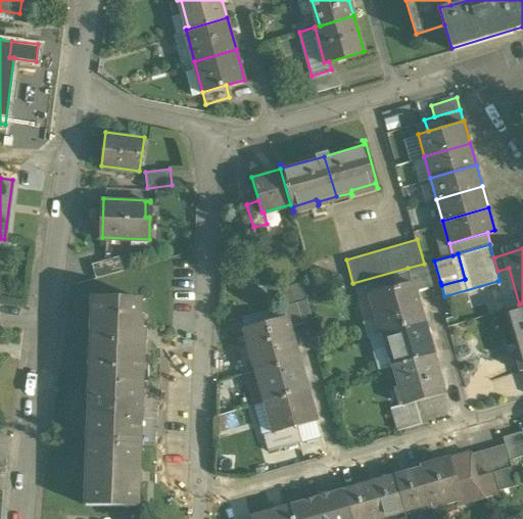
[(119,254),(92,263),(96,276),(123,269),(119,254)]
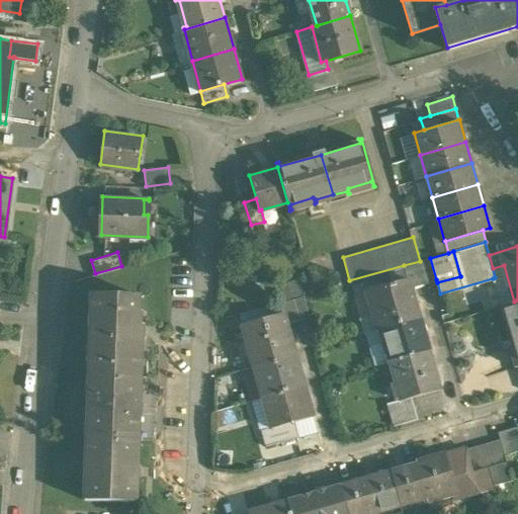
[(436,279),(430,258),(420,261),(426,281),(436,279)]
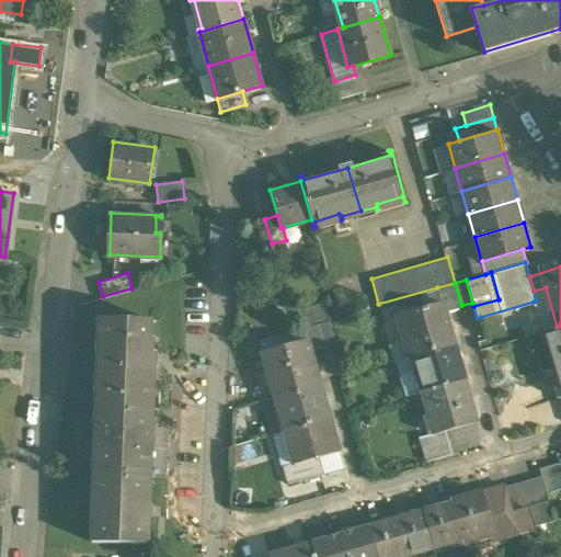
[(461,305),(455,283),(437,287),(441,302),(442,302),(445,310),(461,306),(461,305)]
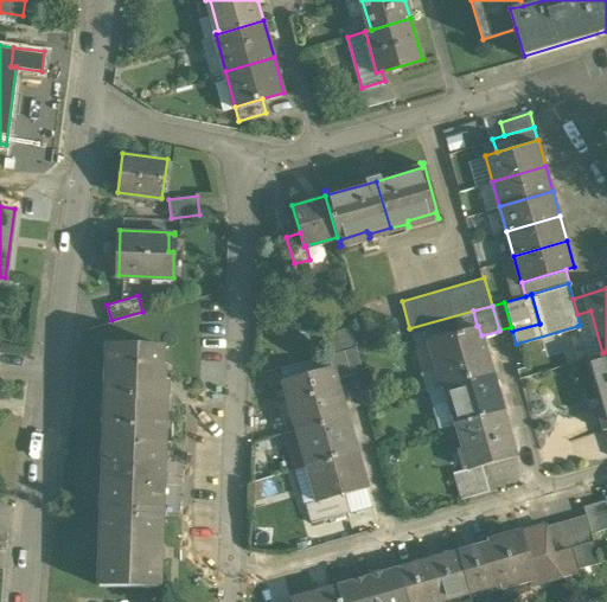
[(580,325),(577,326),(586,358),(602,353),(590,311),(577,314),(580,325)]
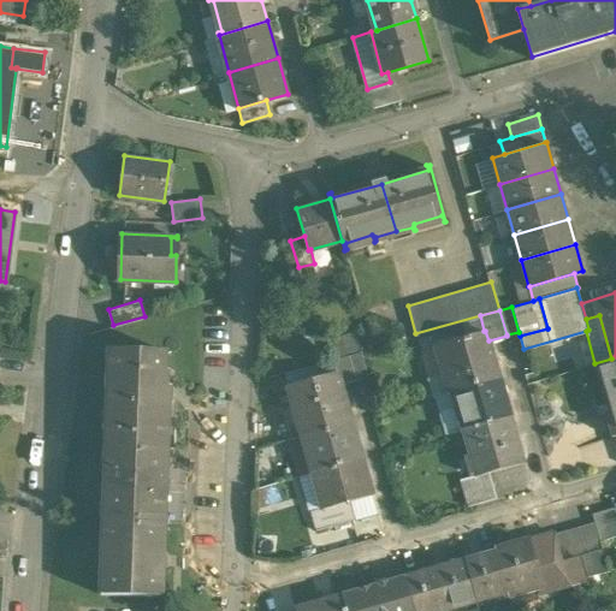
[(484,331),(439,343),(452,391),(455,390),(499,378),(489,340),(485,331),(484,331)]
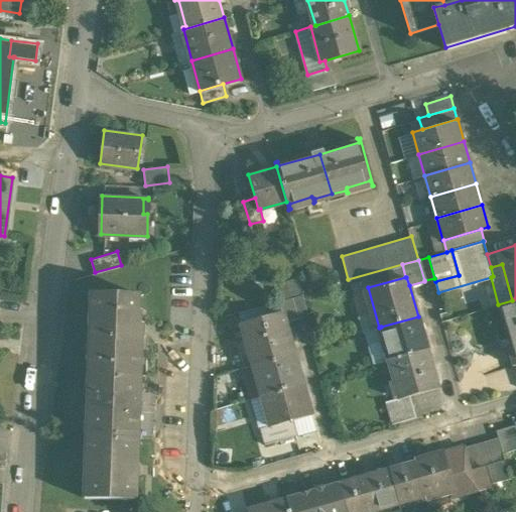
[(138,292),(92,291),(89,372),(140,374),(142,323),(139,323),(140,309),(137,309),(138,292)]
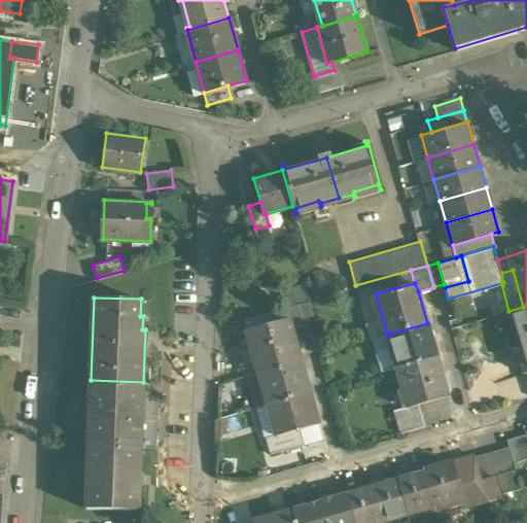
[(315,321),(309,299),(299,302),(305,323),(315,321)]
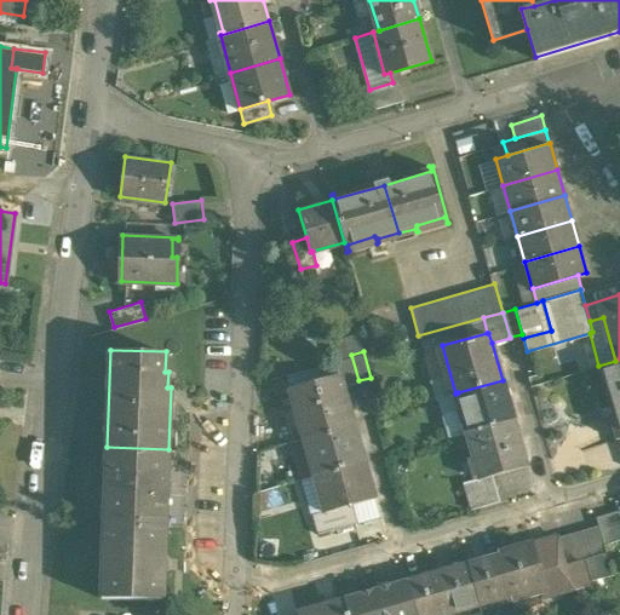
[(351,355),(334,360),(338,373),(339,373),(343,385),(359,380),(351,355)]
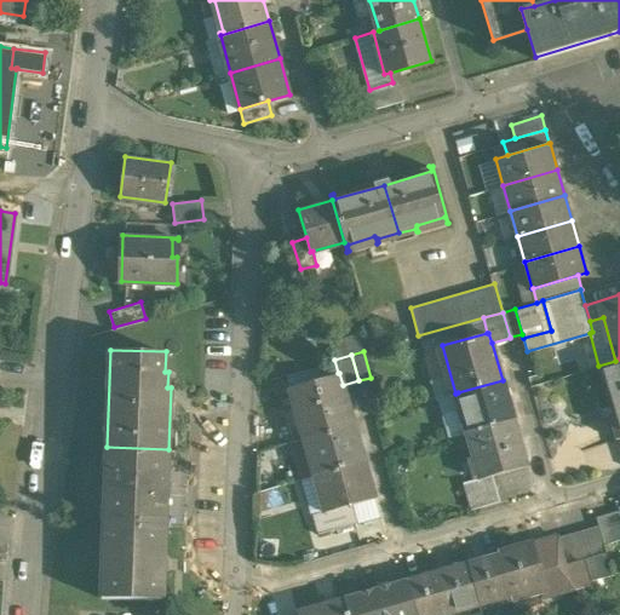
[(619,358),(615,361),(598,366),(612,411),(607,412),(615,438),(619,437),(619,436),(619,358)]
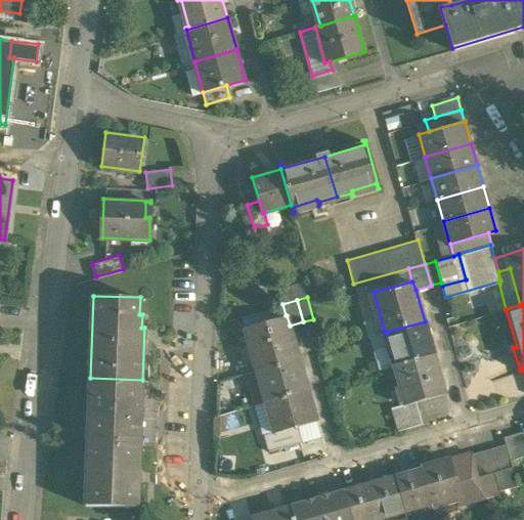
[(286,315),(245,328),(250,345),(255,344),(262,367),(299,357),(290,326),(287,315),(286,315)]
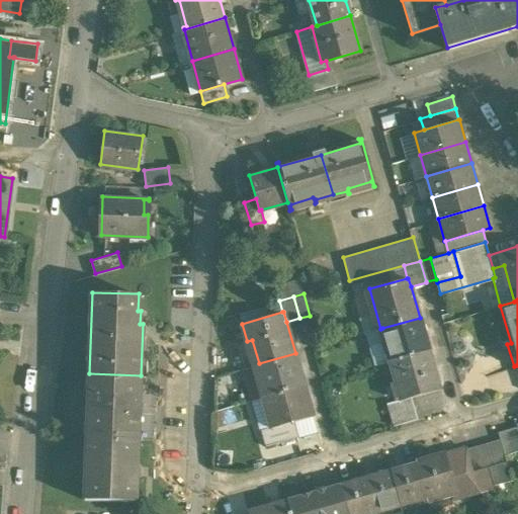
[(420,318),(382,328),(392,359),(428,349),(420,318)]
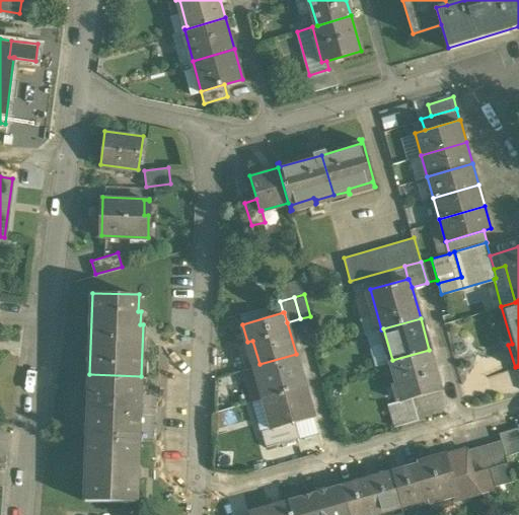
[(392,360),(390,361),(400,397),(401,399),(412,396),(440,388),(429,350),(392,360)]
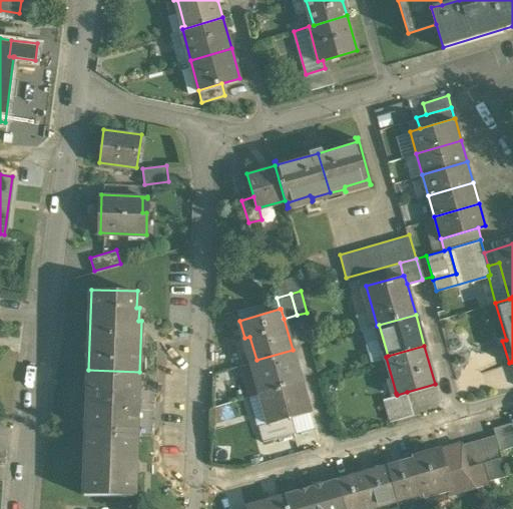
[(257,360),(254,361),(264,391),(301,381),(293,350),(257,360)]
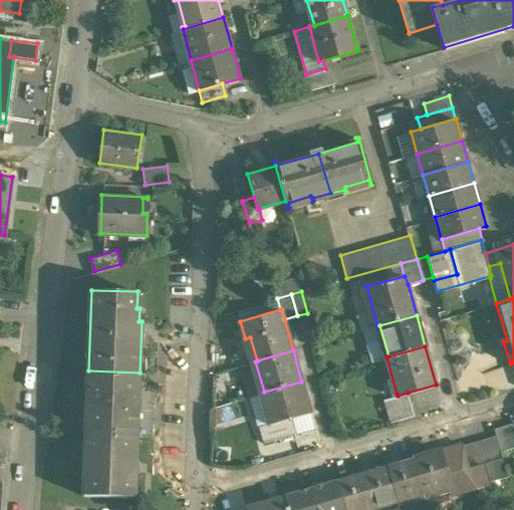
[(140,372),(88,370),(86,433),(138,435),(140,372)]
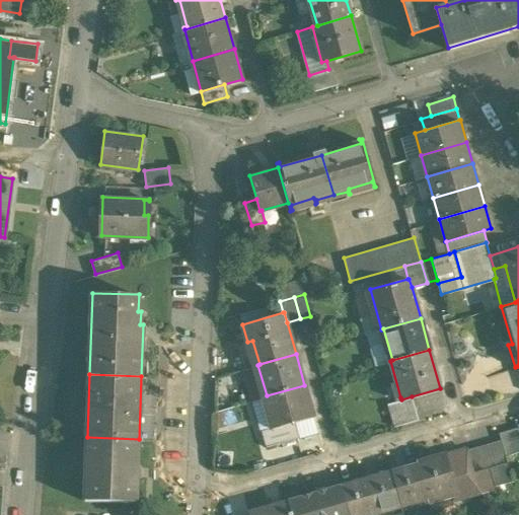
[(267,395),(264,396),(268,411),(272,410),(277,425),(277,426),(295,421),(313,416),(308,397),(306,398),(303,387),(305,386),(304,385),(267,395)]
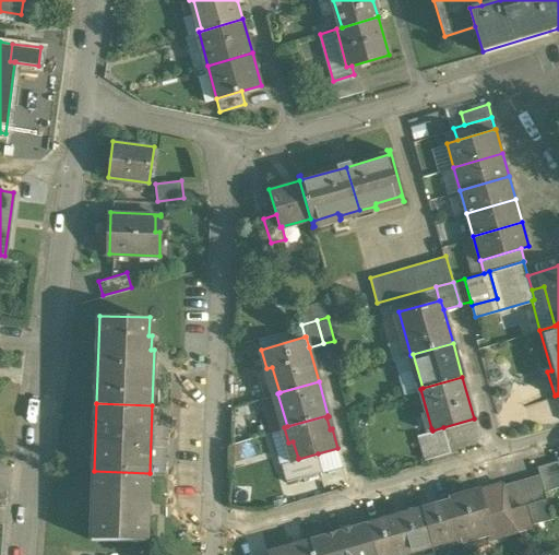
[(451,450),(443,427),(432,430),(431,428),(416,433),(424,458),(451,450)]
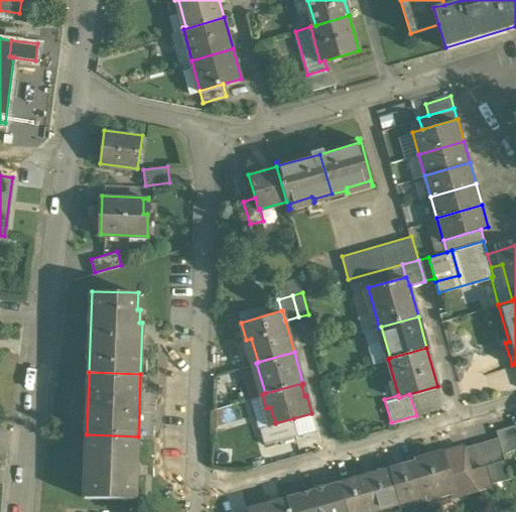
[(293,418),(275,423),(275,422),(265,425),(270,441),(297,433),(293,418)]
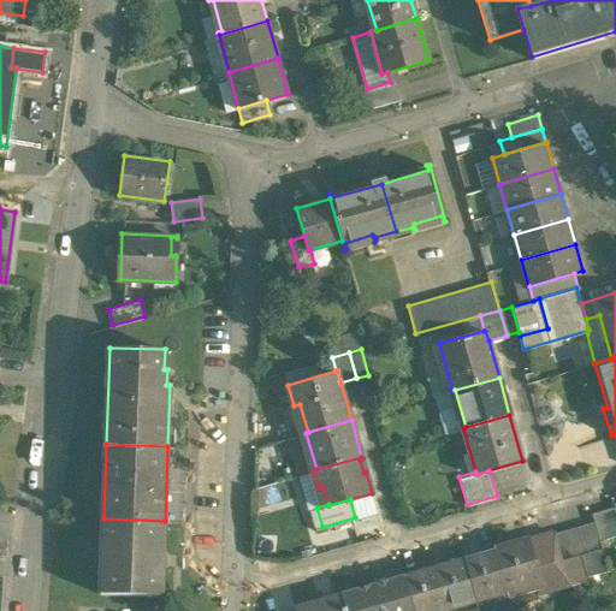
[(615,505),(592,512),(594,521),(600,540),(615,534),(615,510),(615,506),(615,505)]
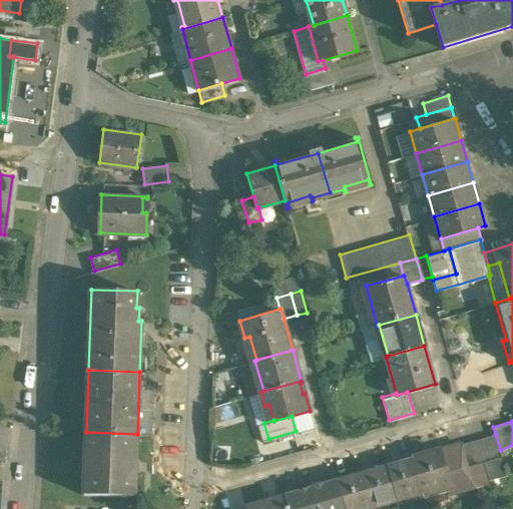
[(137,434),(86,432),(84,493),(135,495),(137,434)]
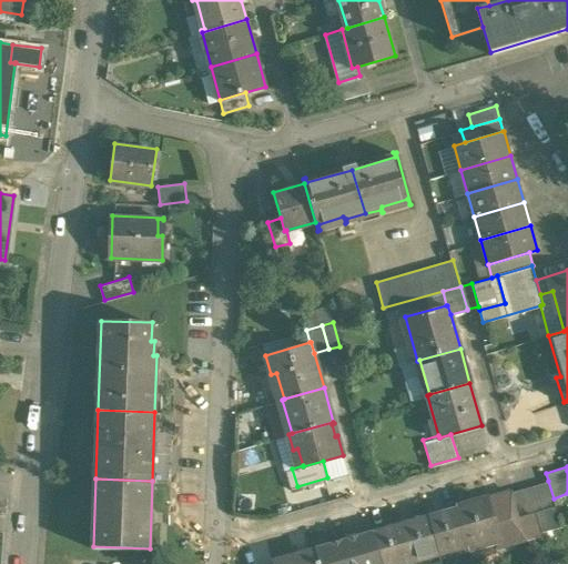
[(554,499),(548,481),(536,484),(543,509),(555,505),(554,499)]
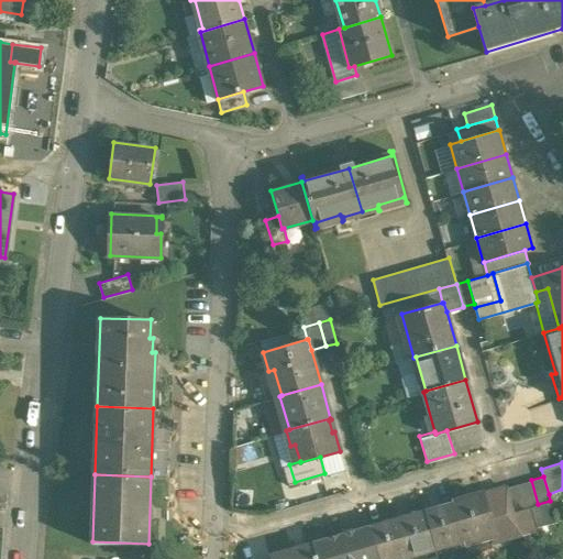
[(531,506),(538,504),(531,480),(519,483),(527,507),(531,506)]
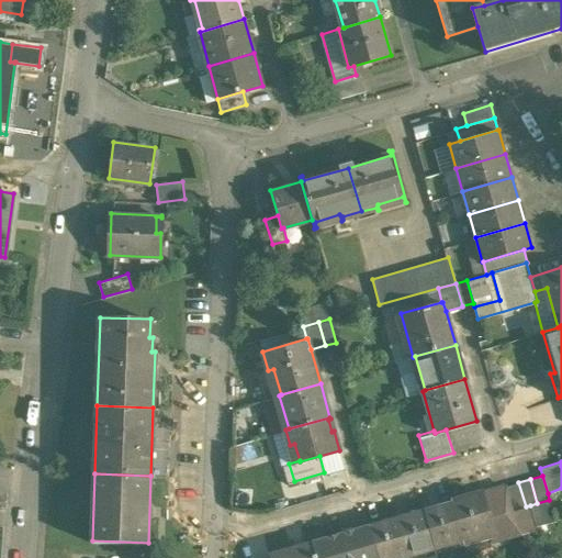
[(514,510),(526,506),(518,482),(507,486),(514,510)]
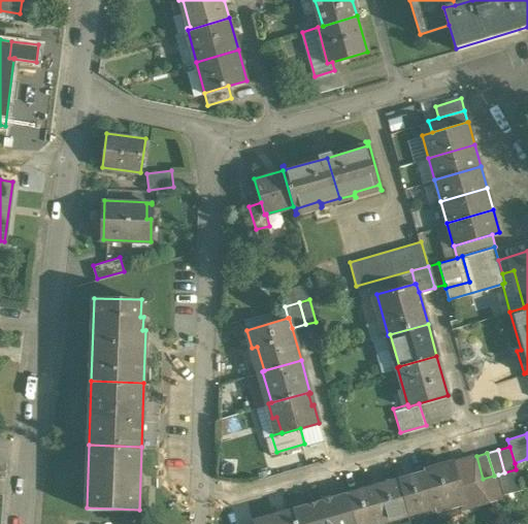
[(470,482),(483,479),(476,456),(464,459),(470,482)]
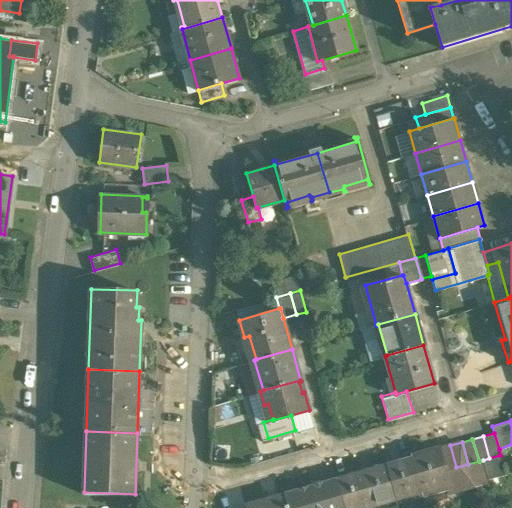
[(439,448),(411,456),(421,491),(449,483),(439,448)]
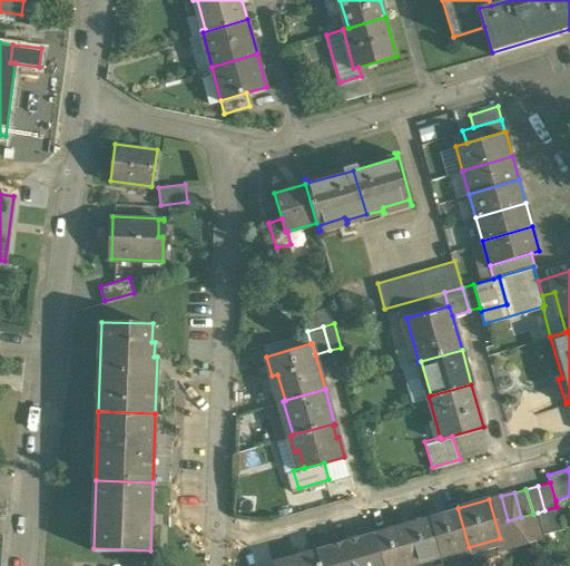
[(544,510),(538,513),(544,533),(563,528),(557,507),(544,510)]
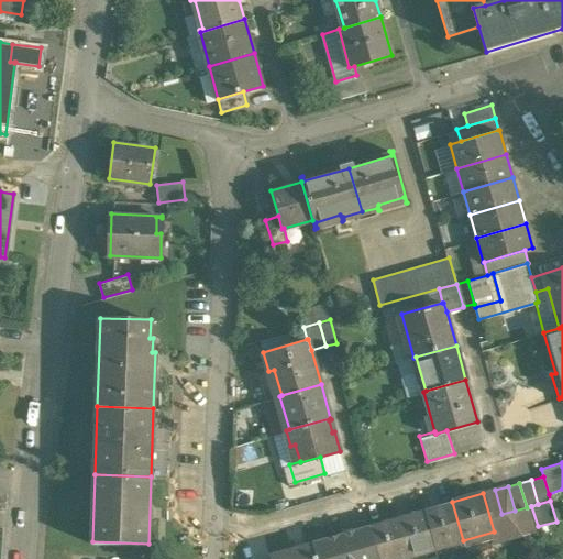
[(452,502),(424,510),(435,548),(463,540),(452,502)]
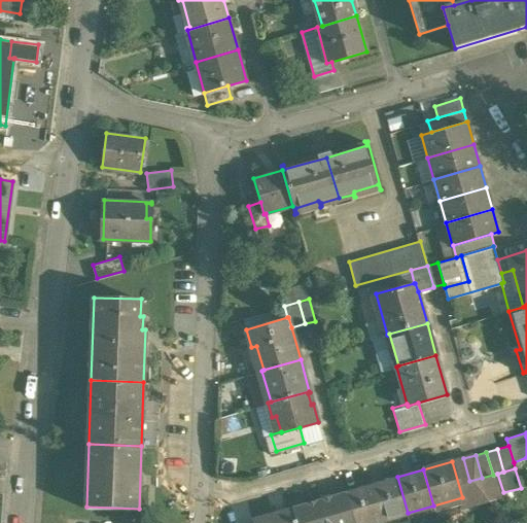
[(482,478),(469,481),(476,502),(503,495),(503,492),(497,474),(493,475),(482,478)]
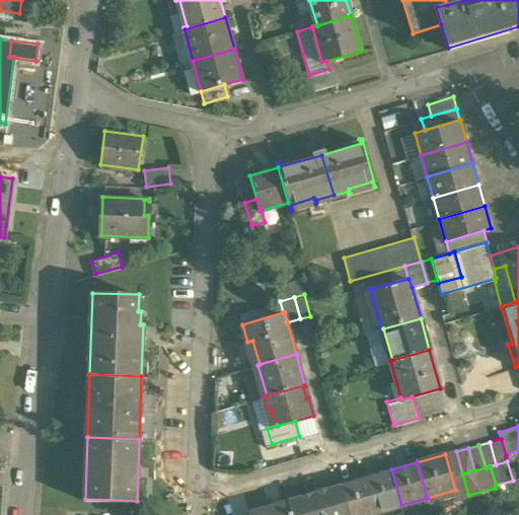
[(391,469),(366,476),(376,512),(401,505),(391,469)]
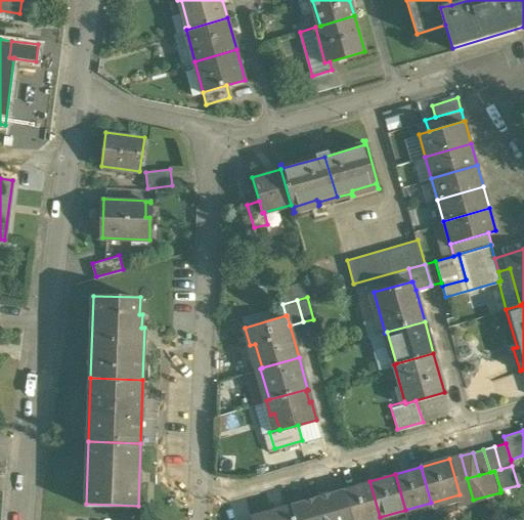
[(370,519),(380,517),(369,481),(344,488),(353,519),(370,519)]
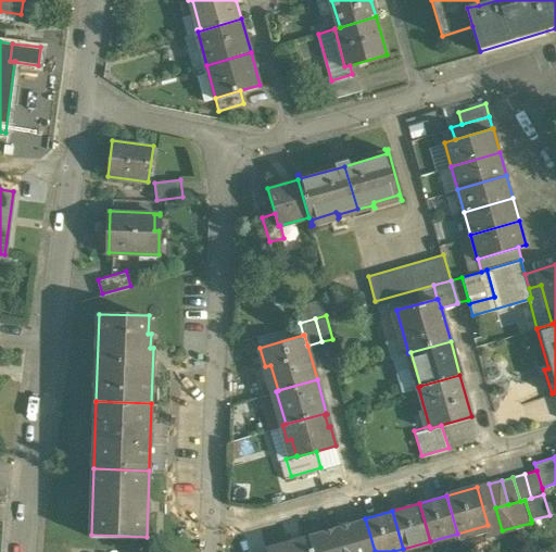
[(375,551),(365,518),(337,527),(344,551),(375,551)]
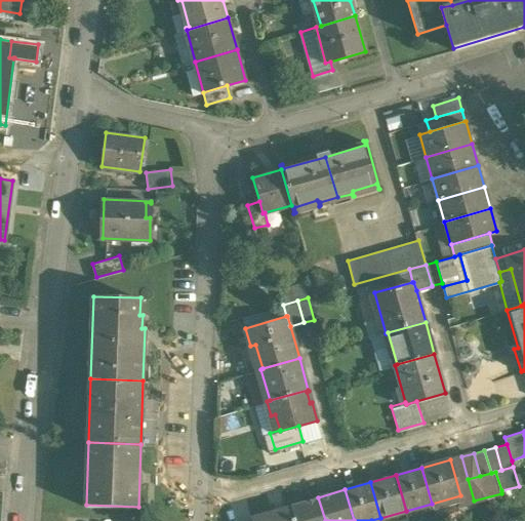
[(325,520),(318,497),(291,505),(295,520),(325,520)]
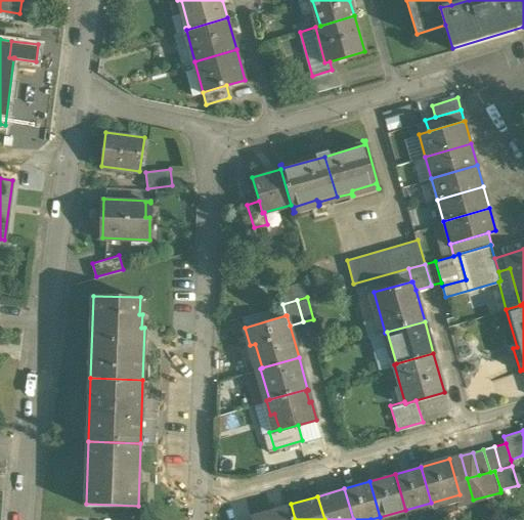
[(295,519),(291,504),(251,515),(251,519),(295,519)]
